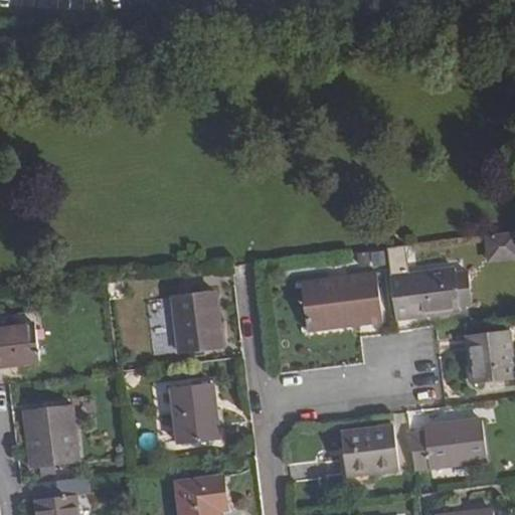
[(514,232),(489,236),(492,263),(514,260),(514,232)]
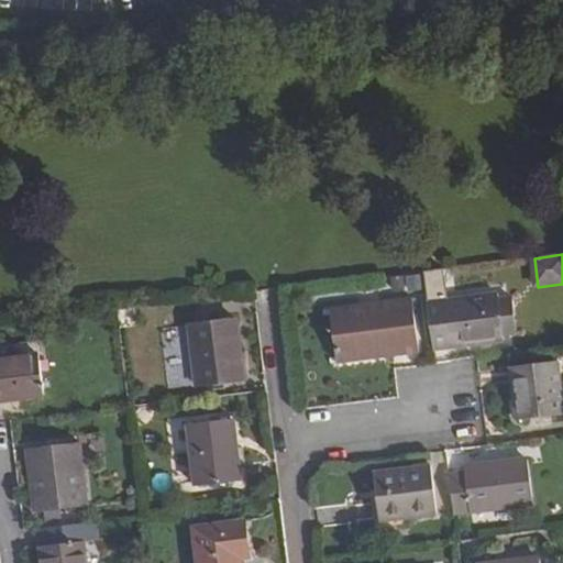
[(424,271),(430,311),(435,346),(435,351),(452,349),(505,342),(505,337),(516,335),(511,299),(500,300),(499,295),(446,301),(442,269),(424,271)]
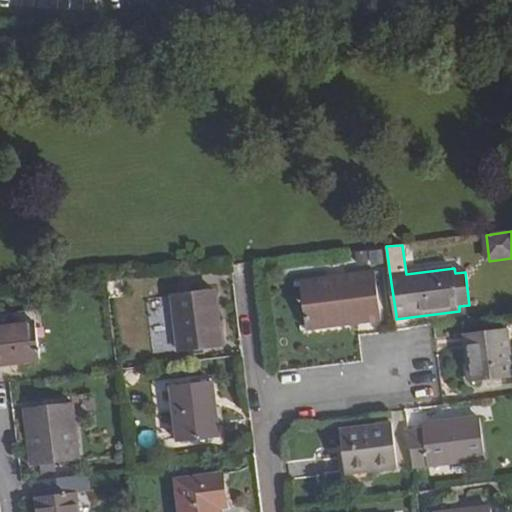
[(365,257),(366,265),(379,262),(377,255),(365,257)]
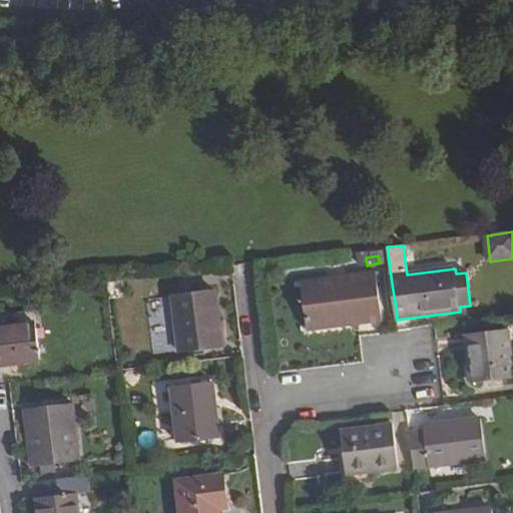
[(383,322),(377,275),(302,284),(308,332),(383,322)]
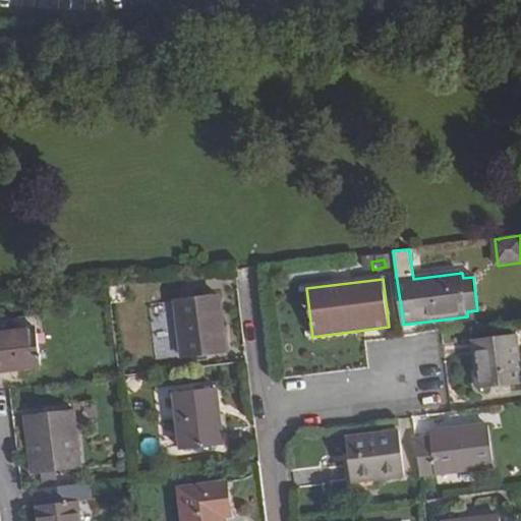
[(184,356),(226,351),(221,297),(177,303),(184,356)]
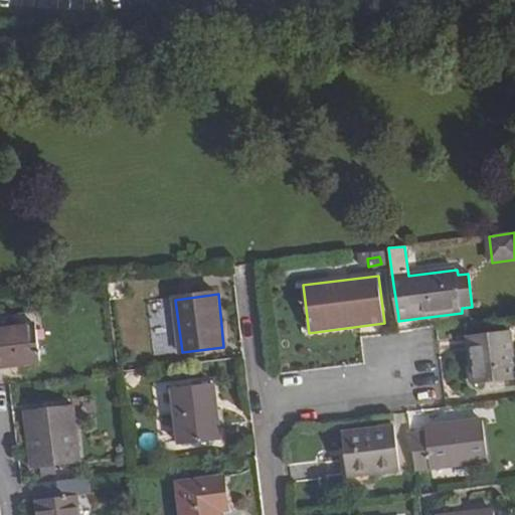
[(0,366),(41,362),(36,325),(0,329),(0,366)]
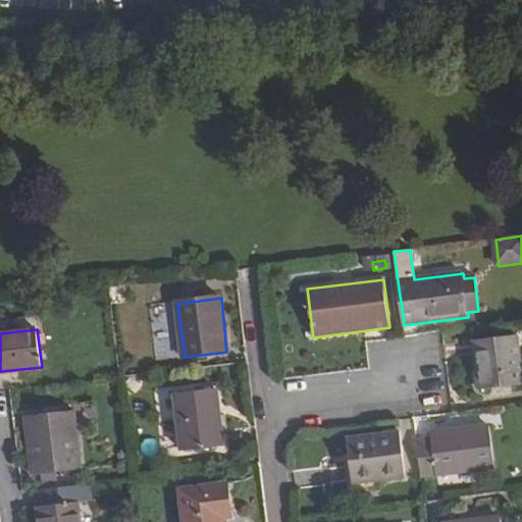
[(521,384),(521,374),(518,336),(474,342),(480,389),(521,384)]
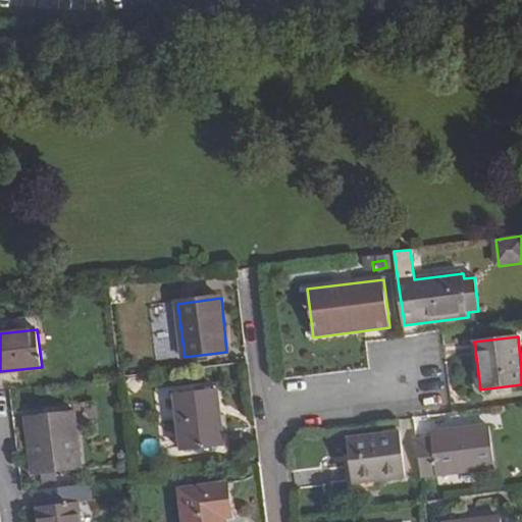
[(223,446),(218,389),(175,393),(181,450),(223,446)]
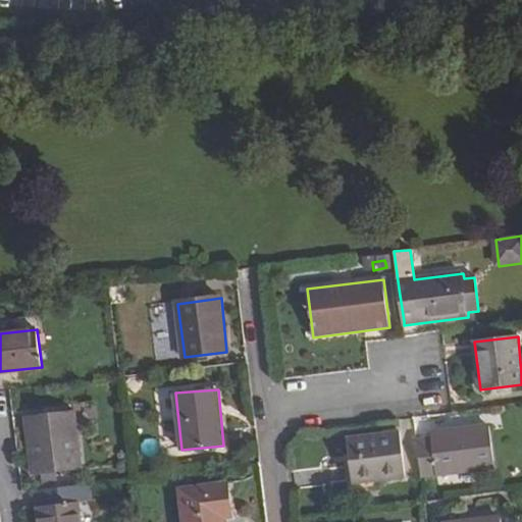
[(82,469),(74,411),(28,417),(34,475),(82,469)]
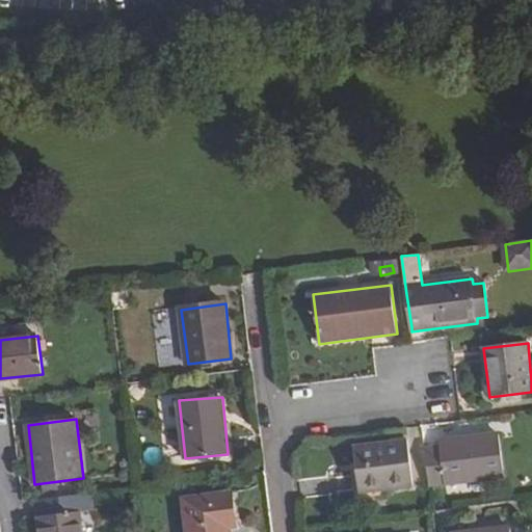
[(441,445),(425,447),(430,487),(504,477),(499,434),(441,442),(441,445)]
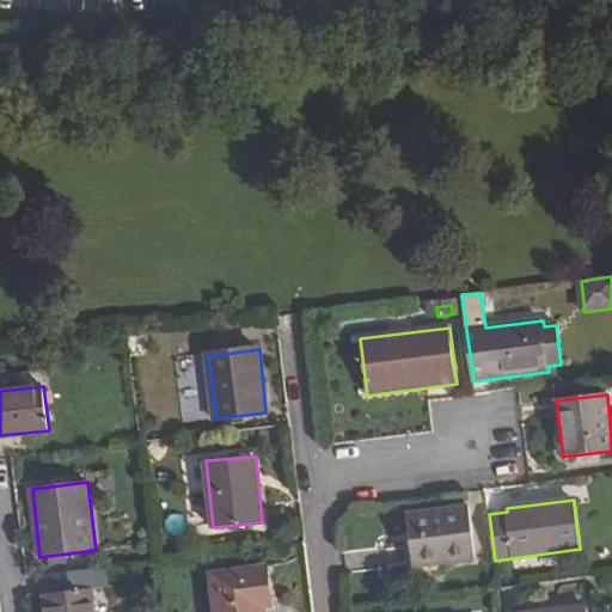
[(476,560),(470,507),(408,515),(414,568),(476,560)]
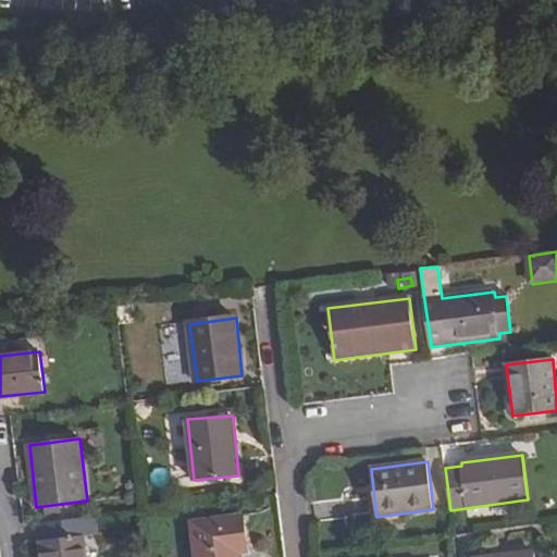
[(86,556),(83,534),(86,534),(99,532),(98,517),(84,518),(42,523),(45,539),(41,539),(44,556),(86,556)]
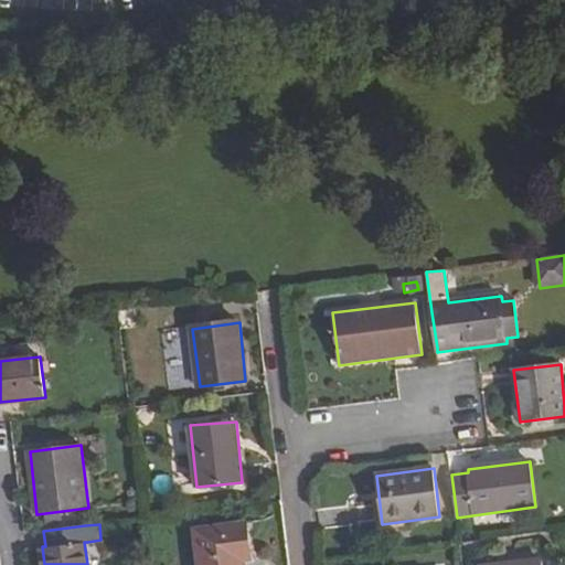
[(251,560),(246,524),(198,530),(201,564),(245,564),(245,560),(251,560)]
